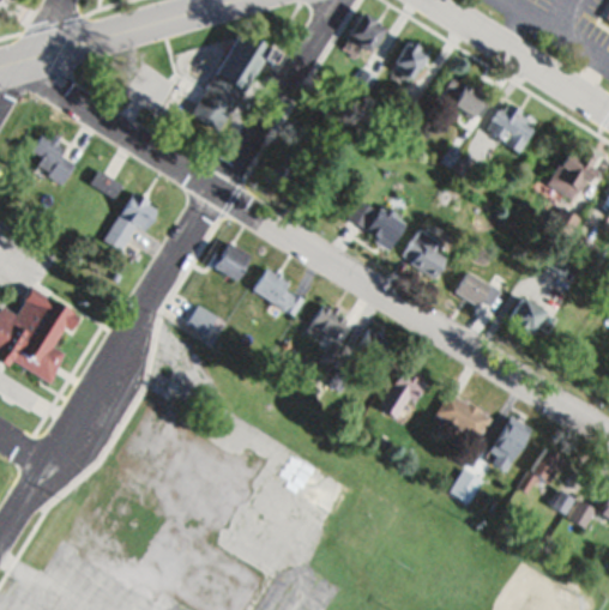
[(389,28),(378,47),(373,44),(368,53),(348,41),(363,12),(389,28)]
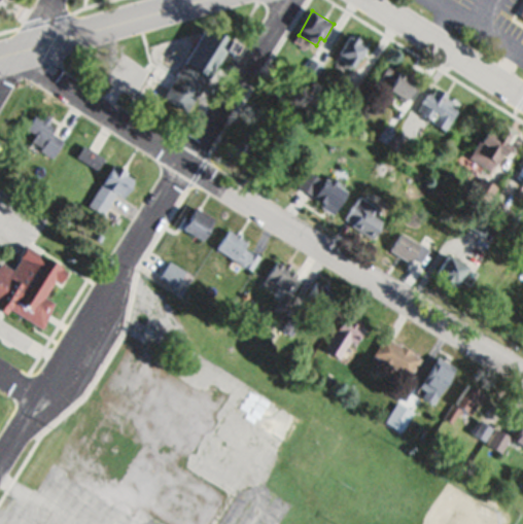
[(165,101),(207,28),(240,47),(233,60),(225,56),(189,115),(165,101)]
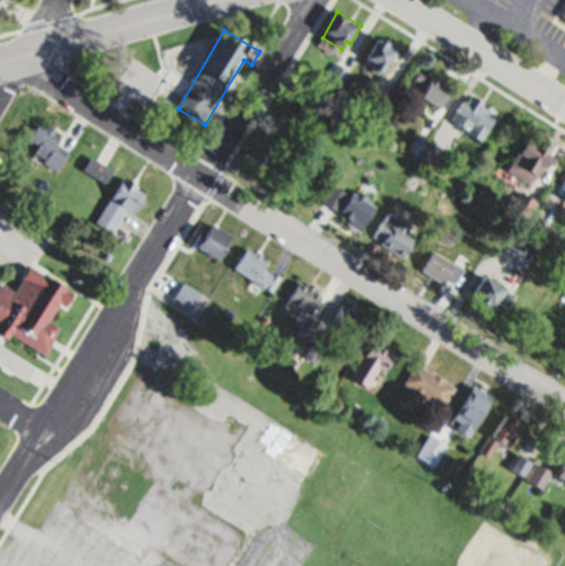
[(379,38),(387,42),(386,46),(399,55),(393,65),(388,62),(379,75),(373,70),(376,65),(366,58),(379,38)]
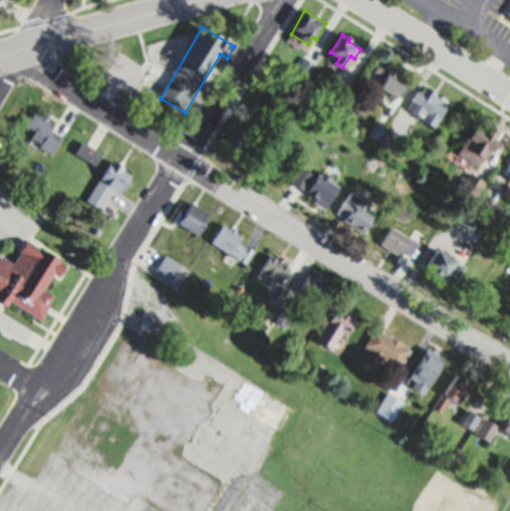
[(297,71),(304,58),(307,59),(312,50),(321,55),(316,64),(318,66),(310,79),(297,71)]
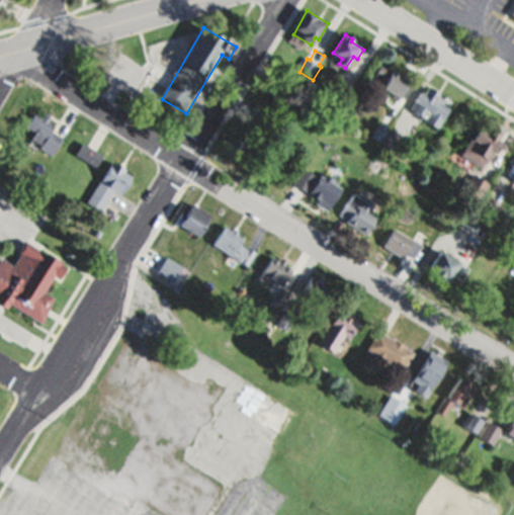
[(383,68),(393,74),(395,72),(410,83),(398,101),(381,89),(386,84),(376,78),(383,68)]
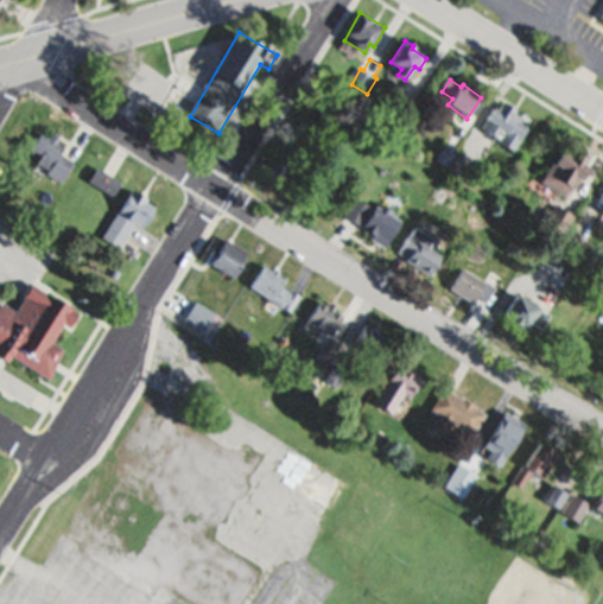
[(351,118),(361,101),(378,112),(368,127),(351,118)]
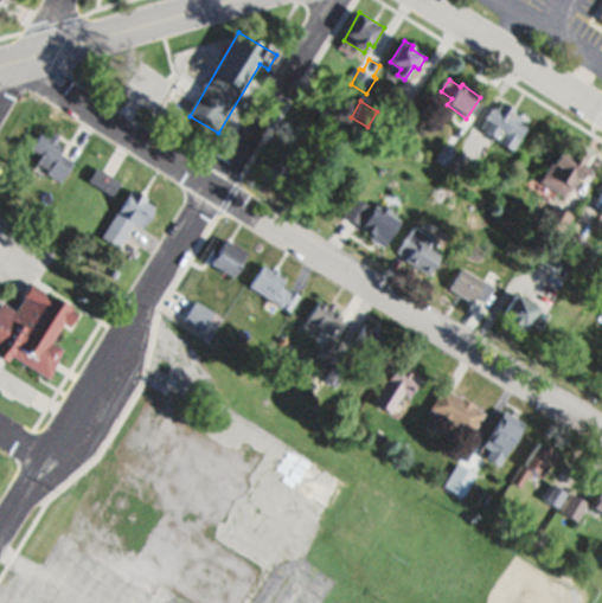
[(484,129),(488,121),(485,120),(492,107),(499,111),(505,103),(514,109),(513,111),(524,117),(519,127),(512,123),(506,133),(503,129),(498,139),(484,129)]
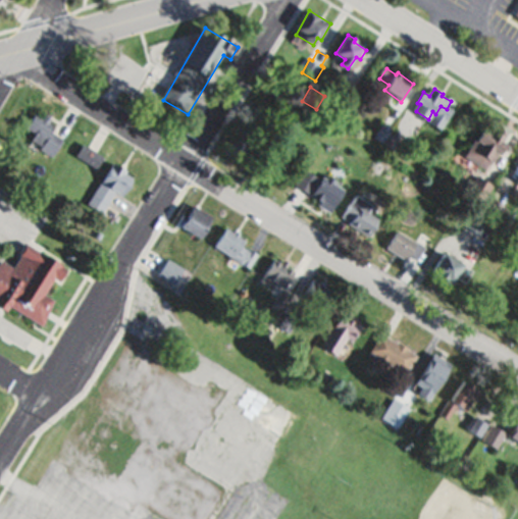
[(37,116),(45,121),(48,116),(54,120),(51,124),(57,128),(54,134),(66,142),(55,159),(42,151),(44,148),(35,142),(38,137),(29,131),(37,116)]
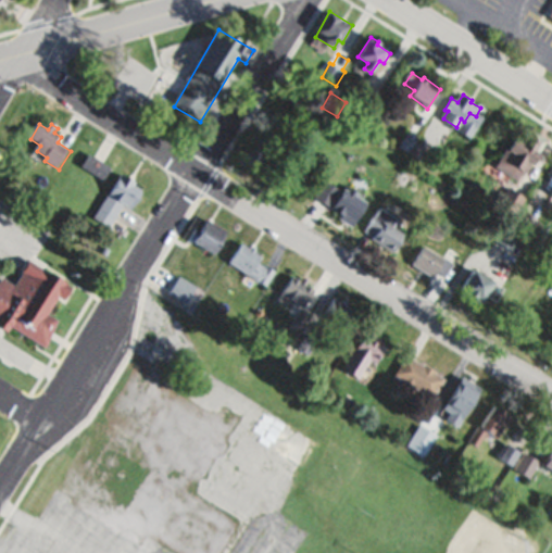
[(497,168),(516,137),(523,141),(527,135),(530,137),(535,130),(549,139),(528,173),(526,171),(518,181),(497,168)]
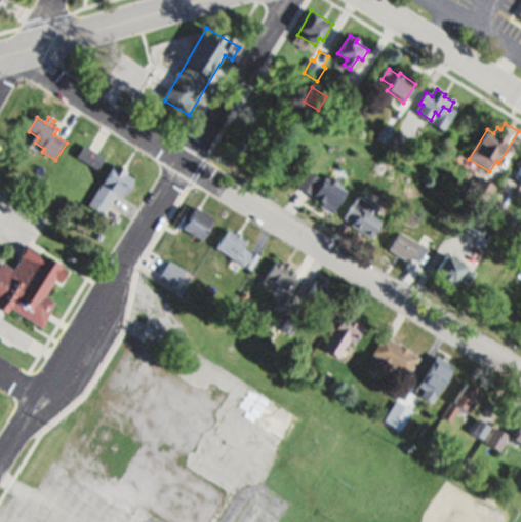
[(228,153),(244,126),(262,136),(246,163),(228,153)]
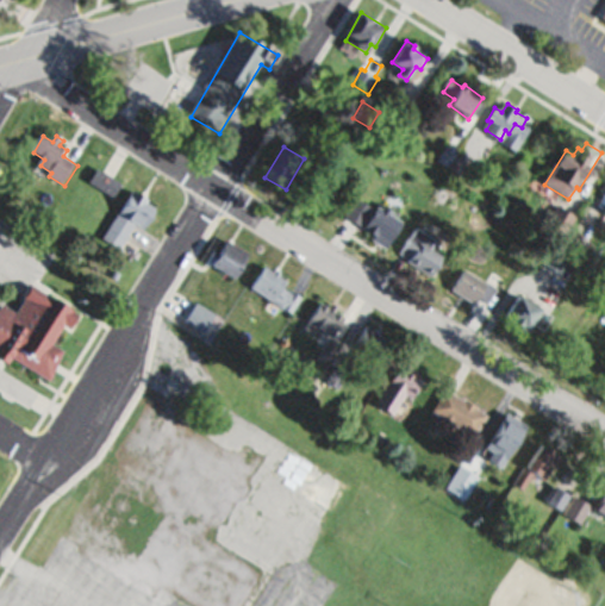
[(449,147),(460,152),(449,169),(438,162),(449,147)]
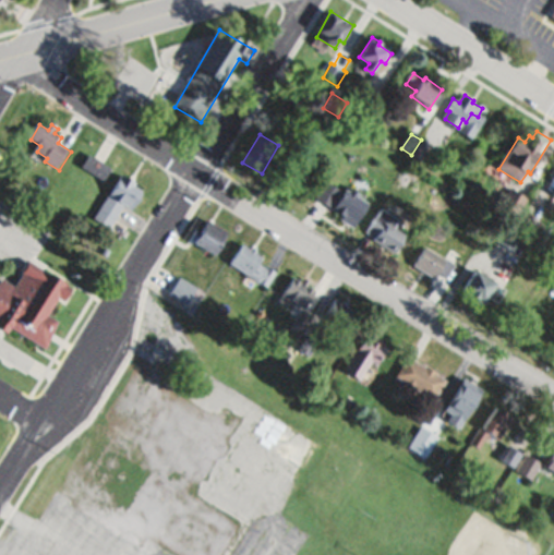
[(423,141),(433,146),(424,161),(414,156),(423,141)]
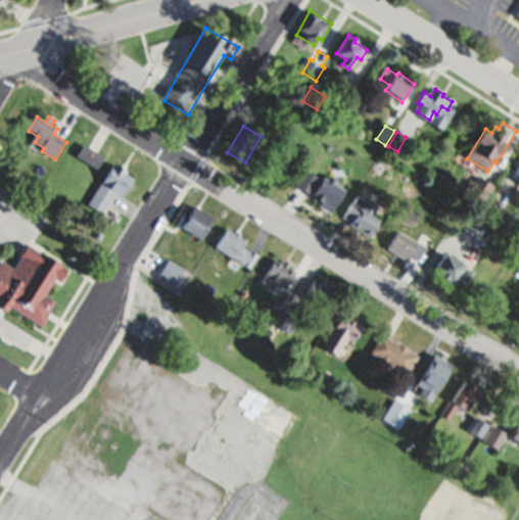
[(338,142),(329,155),(322,150),(331,137),(338,142)]
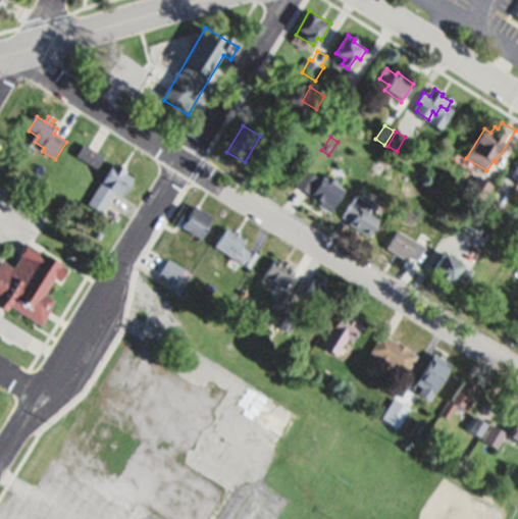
[(85,146),(106,159),(99,170),(78,157),(85,146)]
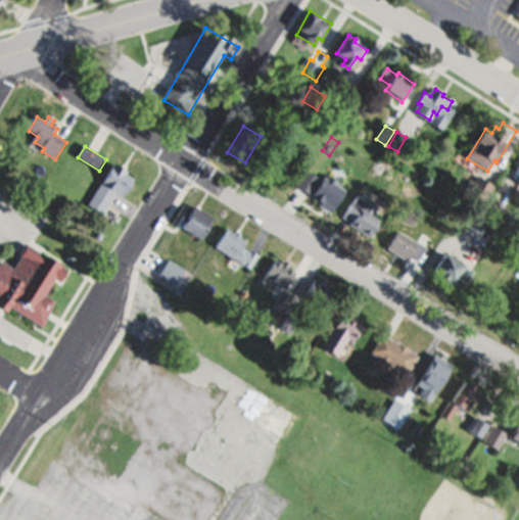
[(91,205),(103,184),(113,167),(115,169),(118,164),(131,172),(128,177),(136,181),(126,198),(119,193),(106,214),(91,205)]
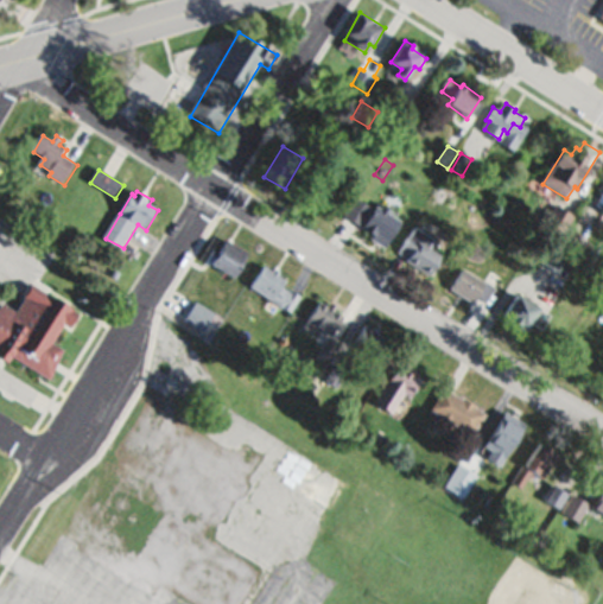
[(360,198),(379,211),(383,204),(392,210),(389,214),(402,222),(386,247),(375,240),(378,236),(348,216),(360,198)]
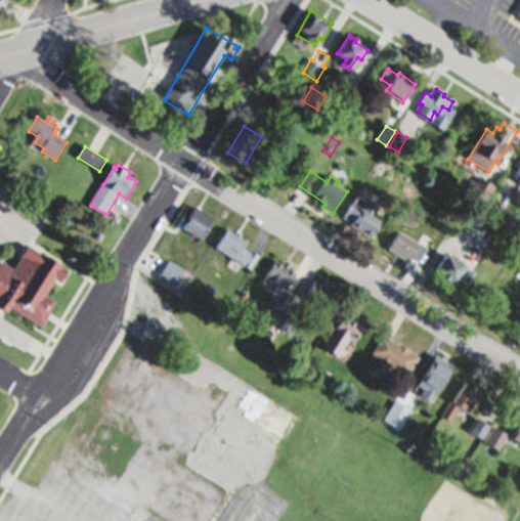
[(482,176),(497,187),(486,204),(471,193),(482,176)]
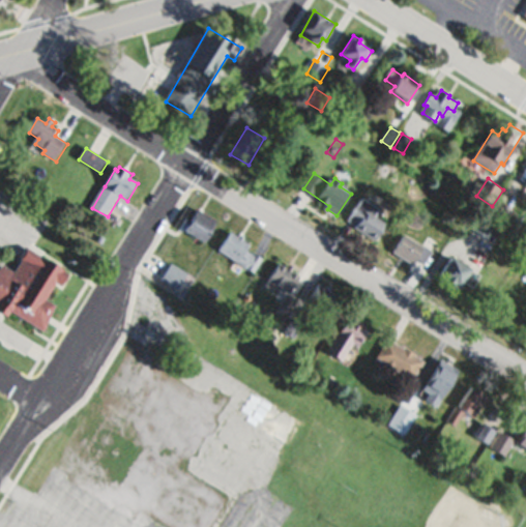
[(362,200),(380,210),(375,218),(385,225),(376,241),(357,230),(358,228),(349,222),(362,200)]
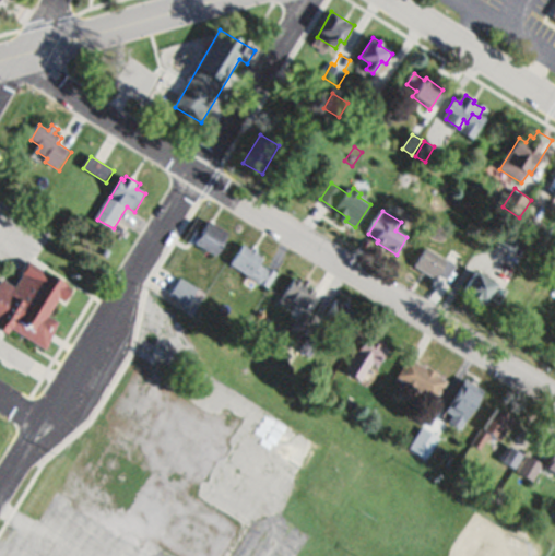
[(536,217),(543,223),(534,235),(527,229),(536,217)]
